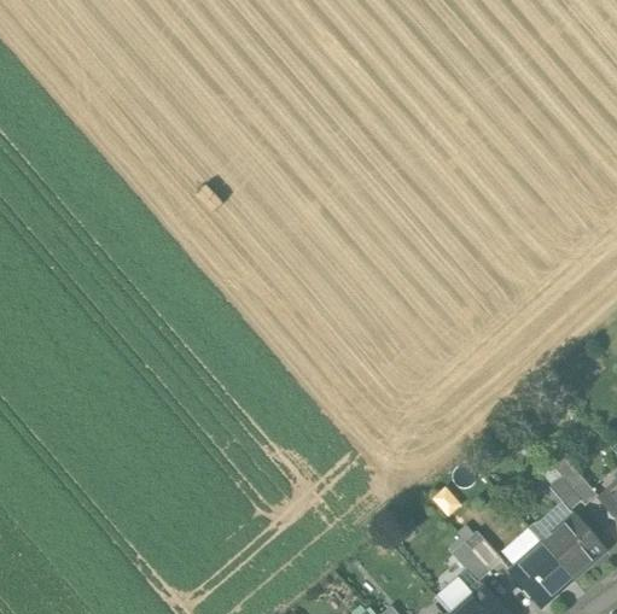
[(598,493),(575,467),(563,478),(581,497),(586,503),(598,493)]
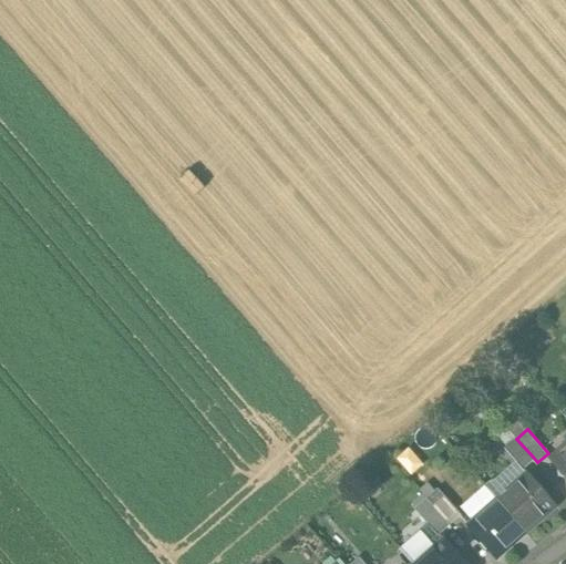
[(516,439),(515,437),(505,447),(522,465),(533,457),(516,439)]
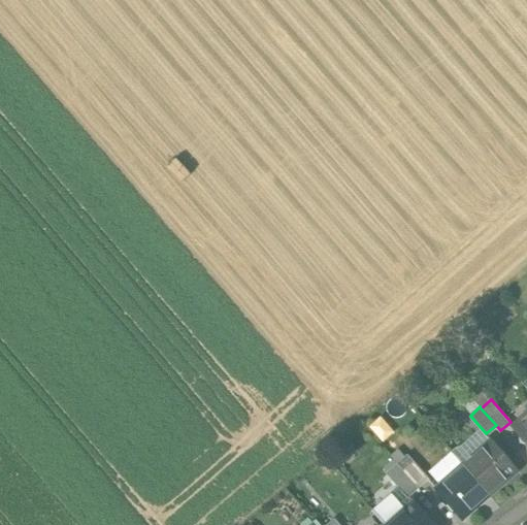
[(526,417),(515,428),(526,441),(526,417)]
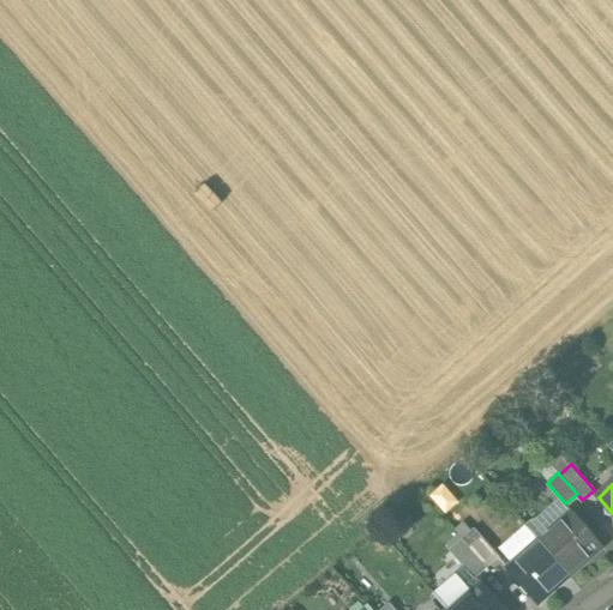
[(572,509),(539,538),(570,573),(602,544),(572,509)]
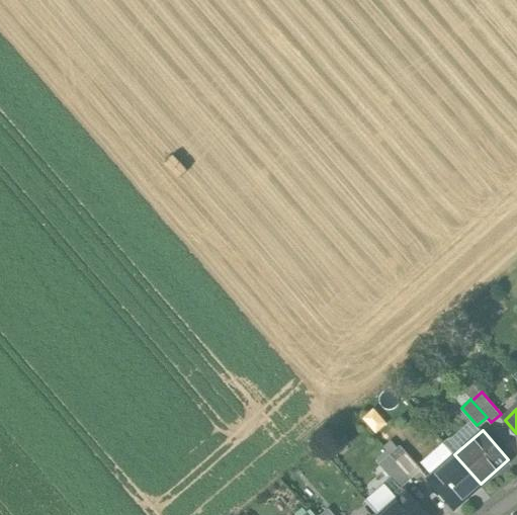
[(419,468),(400,446),(390,454),(410,477),(419,468)]
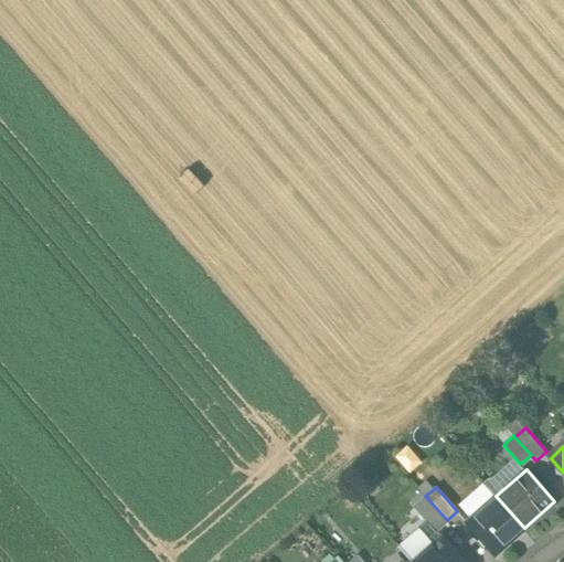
[(447,520),(425,496),(414,506),(436,530),(447,520)]
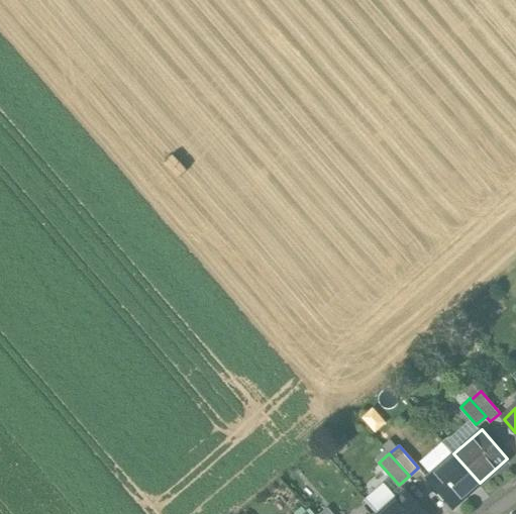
[(480,483),(453,453),(426,477),(451,506),(480,483)]
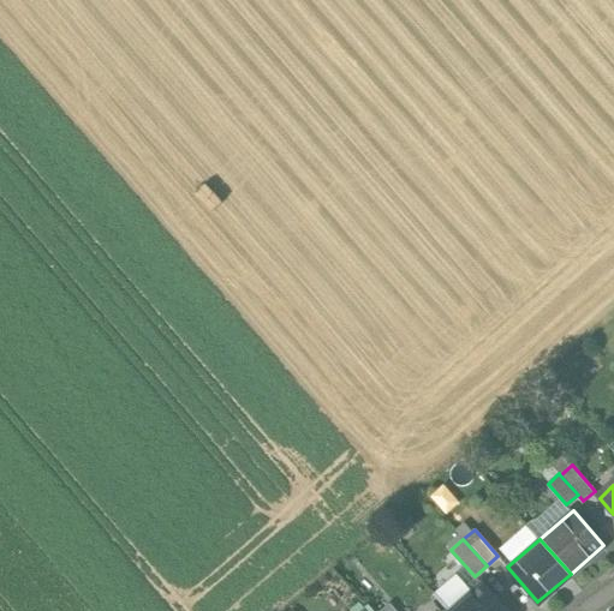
[(507,610),(481,580),(447,607),(449,610),(507,610)]
